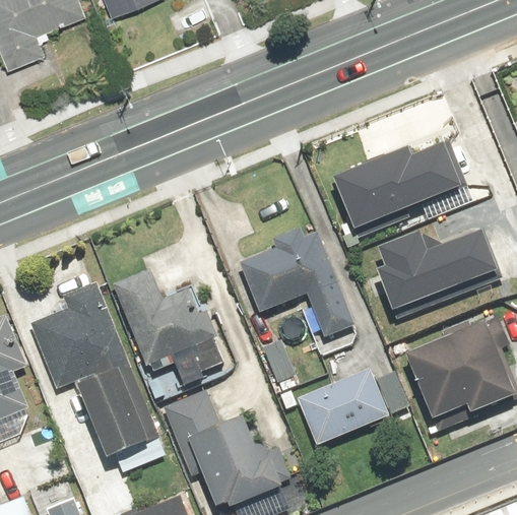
[(0,0),(0,45),(10,68),(45,53),(38,37),(88,13),(82,0),(0,0)]
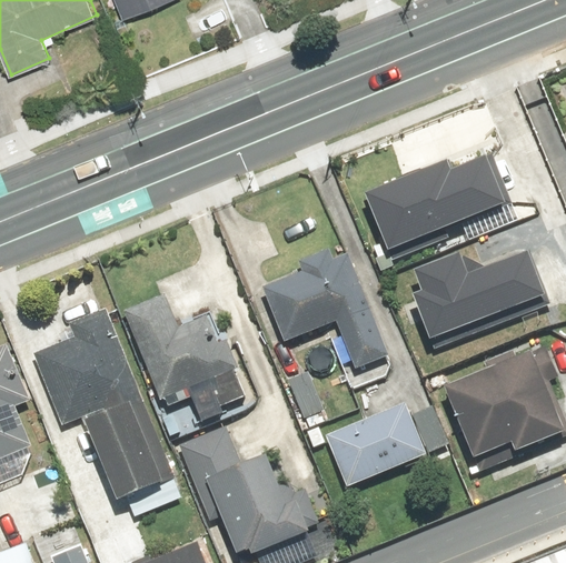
[(115,0),(122,17),(165,0),(115,0)]
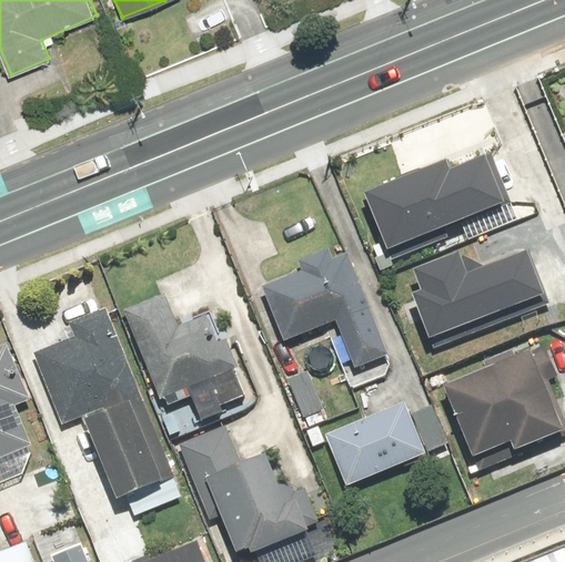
[(456,167),(452,157),(361,194),(383,249),(510,200),(491,153),(456,167)]
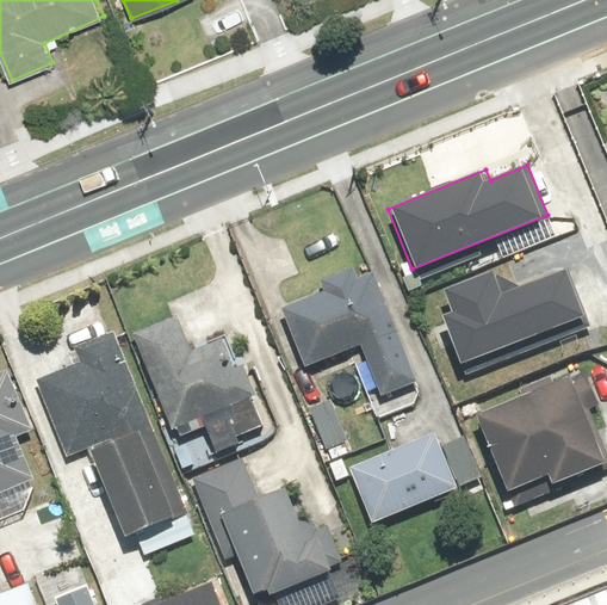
[(371,270),(358,276),(353,265),(311,283),(315,294),(280,307),(304,365),(359,344),(381,395),(416,381),(371,270)]
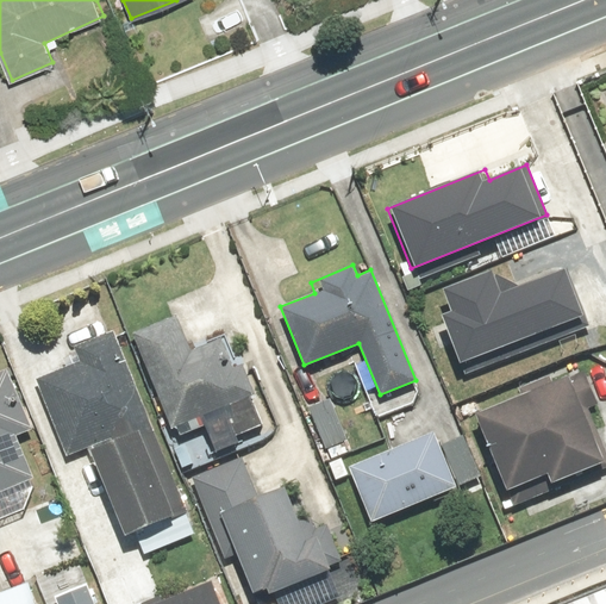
[(438,318),(456,366),(581,318),(563,271),(499,296),(491,273),(441,291),(449,313),(438,318)]
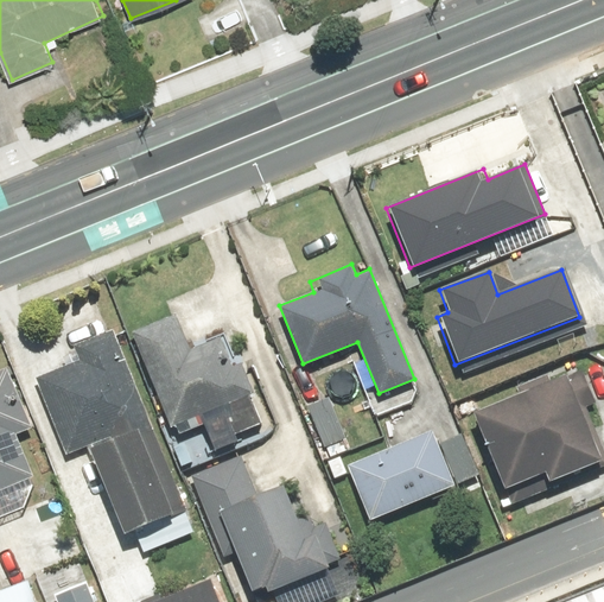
[(175,312),(131,333),(176,435),(204,422),(215,445),(264,423),(224,336),(191,350),(175,312)]
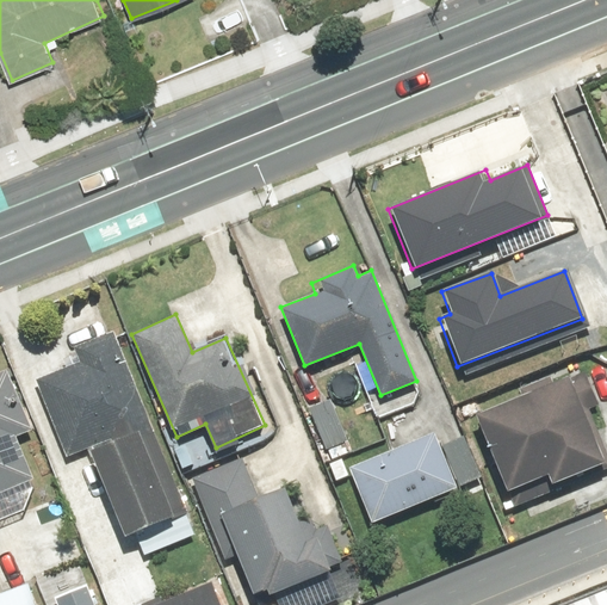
[(70,451),(85,445),(123,541),(135,536),(141,553),(194,531),(113,332),(76,347),(81,359),(41,376),(70,451)]
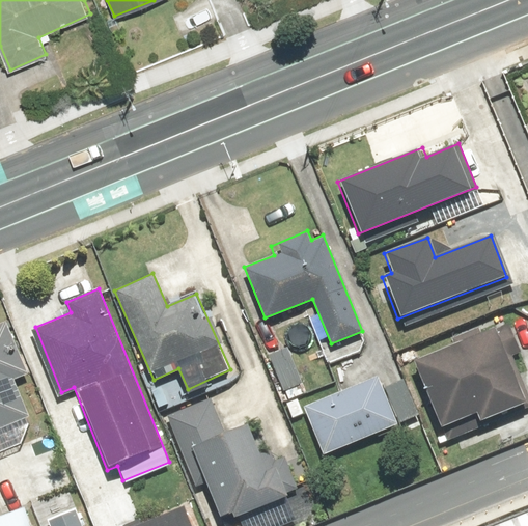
[(4,317),(0,319),(0,426),(27,415),(11,379),(28,371),(4,317)]
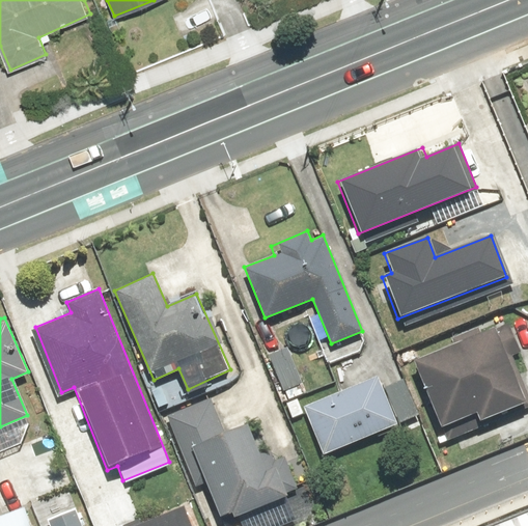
[(452,335),(456,343),(413,362),(441,426),(473,413),(477,423),(526,403),(505,355),(522,348),(510,321),(484,331),(480,323),(452,335)]
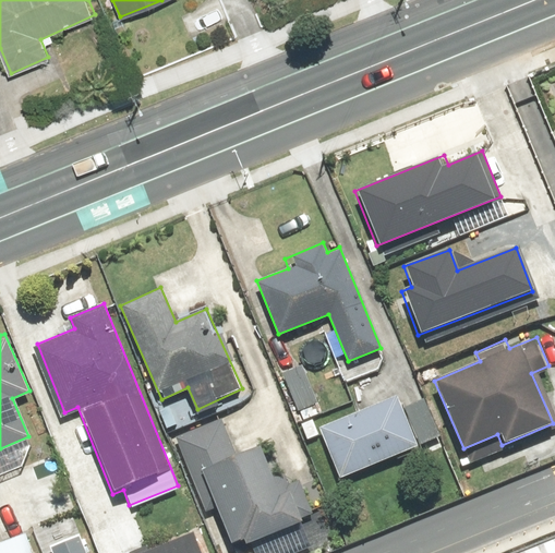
[(303,362),(282,370),(297,409),(317,401),(303,362)]
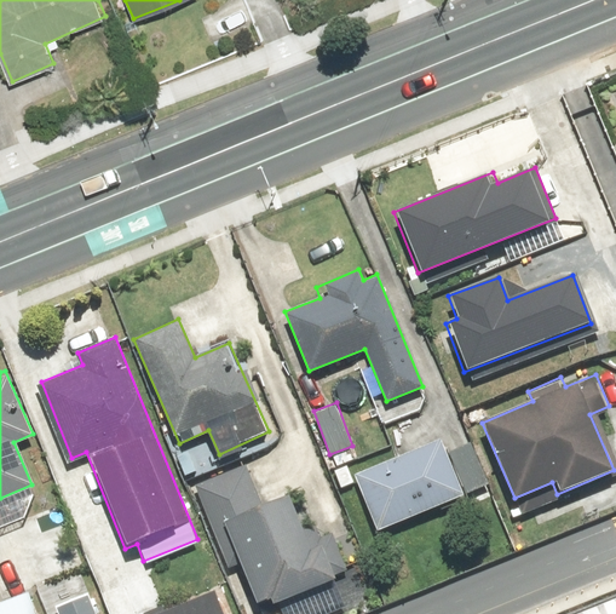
[(462,492),(439,439),(353,476),(376,529),(462,492)]
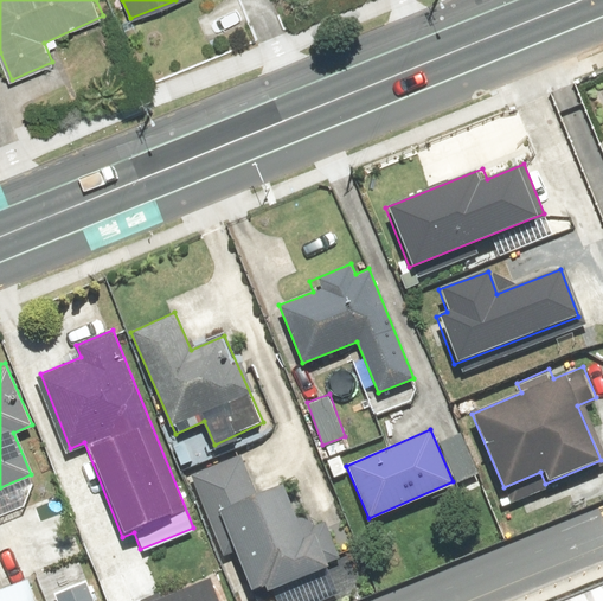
[(241,453),(191,473),(215,534),(223,530),(252,600),(328,568),(326,563),(342,556),(326,517),(316,520),(312,510),(299,516),(287,485),(258,497),(241,453)]
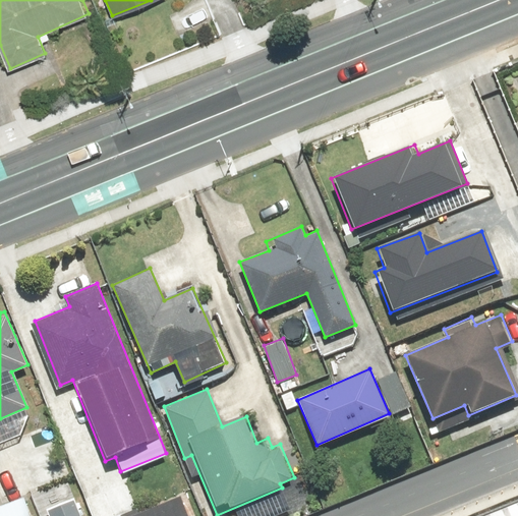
[(31,515),(22,497),(0,506),(0,515),(31,515)]
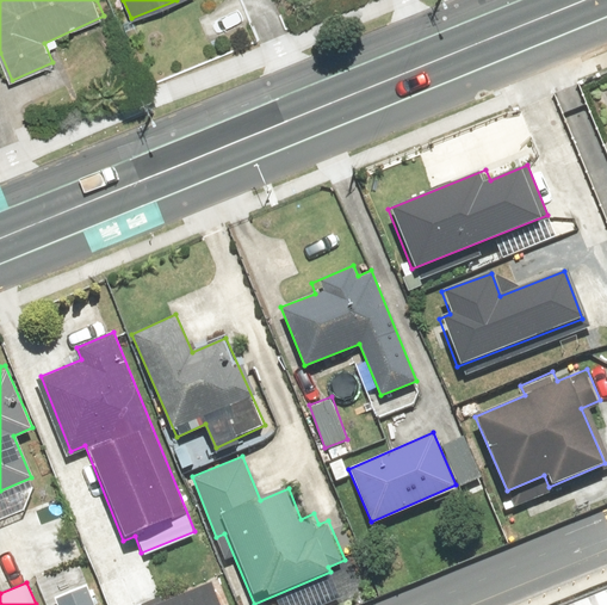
[(112,604),(104,582),(62,600),(64,604),(112,604)]
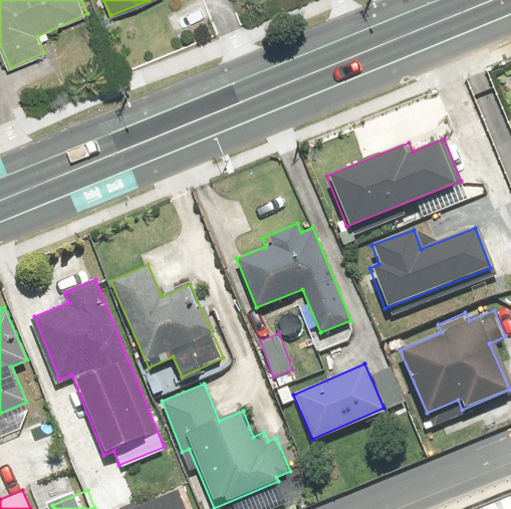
[(185,508),(178,491),(131,508),(185,508)]
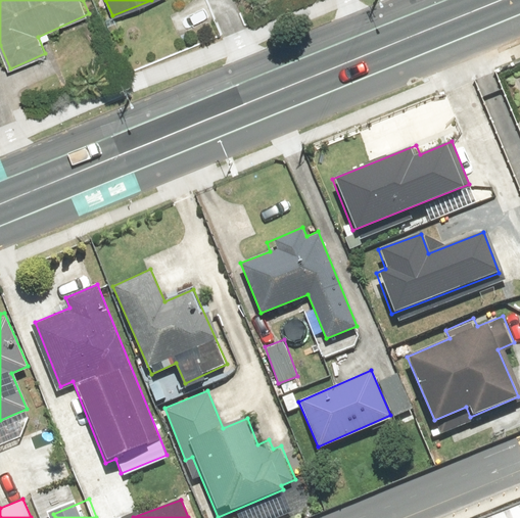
[(519,502),(480,517),(519,517),(519,502)]
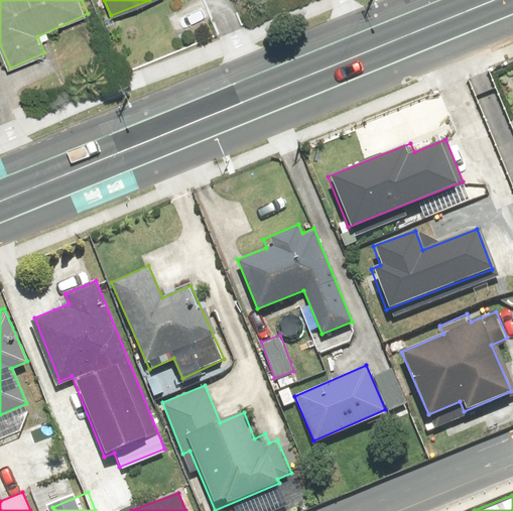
All buildings are outlined.
